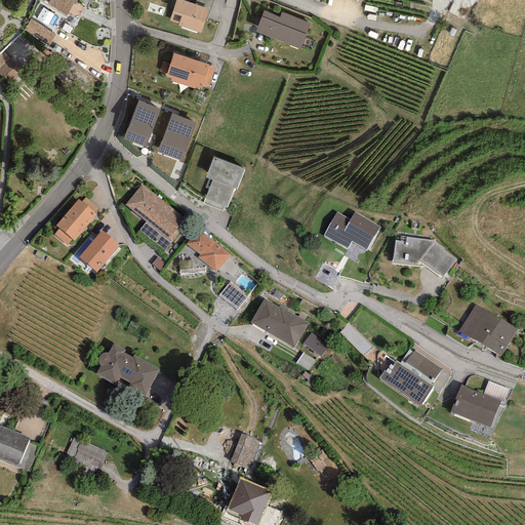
[(49,0),(48,4),(67,16),(74,1),(76,2),(77,0),(49,0)]
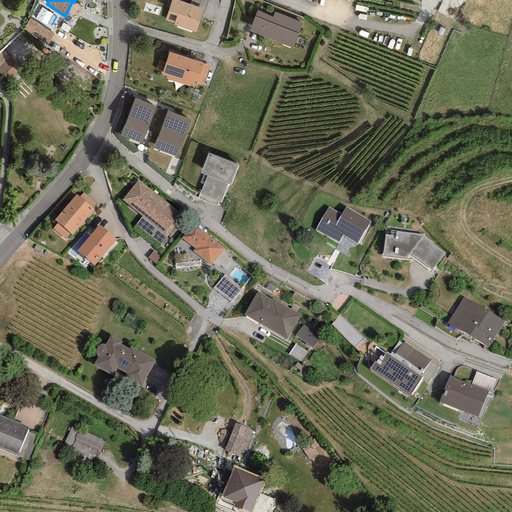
[(173,25),(195,32),(203,10),(190,5),(175,0),(171,0),(165,20),(174,23),(173,25)]
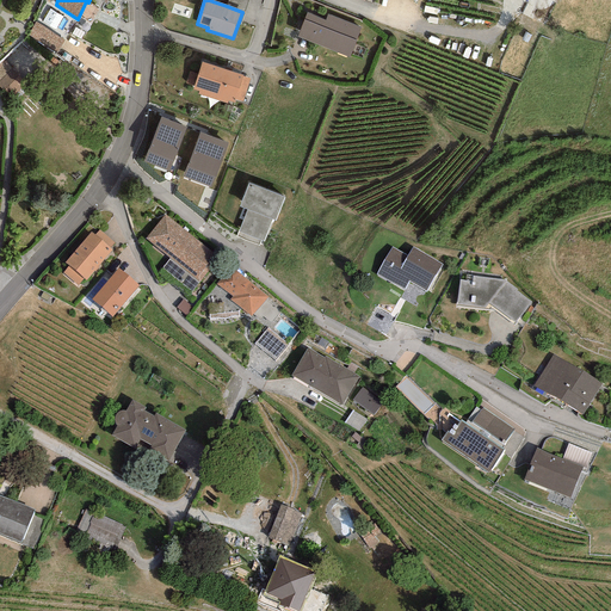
[(248,0),(228,0),(227,6),(242,12),(245,12),(248,0)]
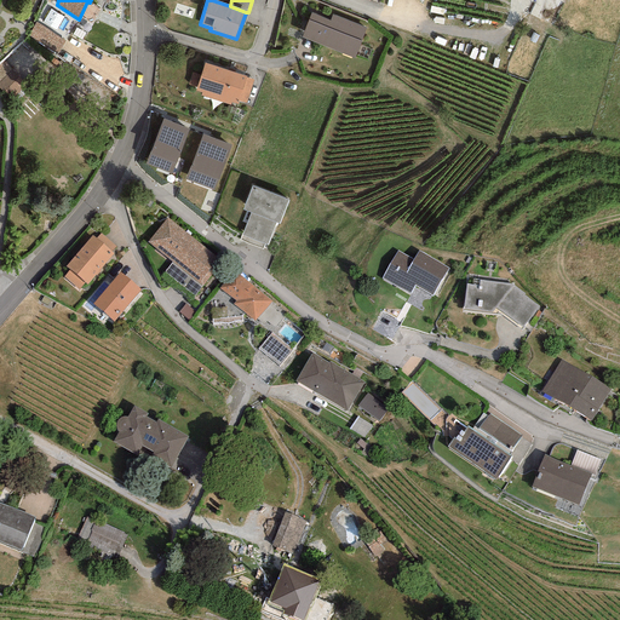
[(64,17),(51,10),(42,22),(56,30),(64,17)]
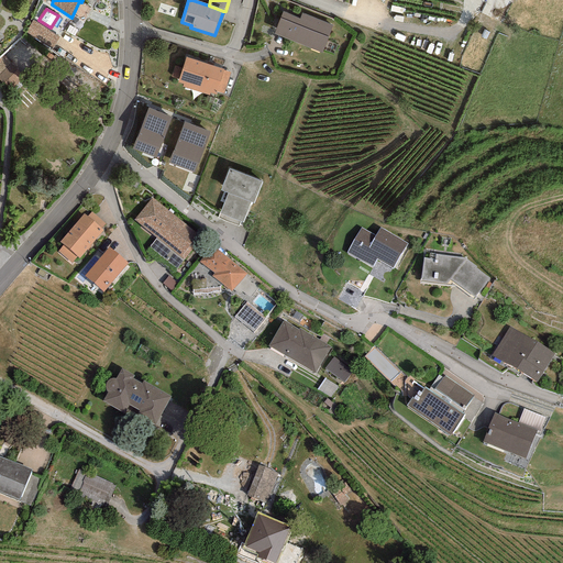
[(283,12),(274,34),(321,53),(332,25),(302,13),(300,19),(283,12)]
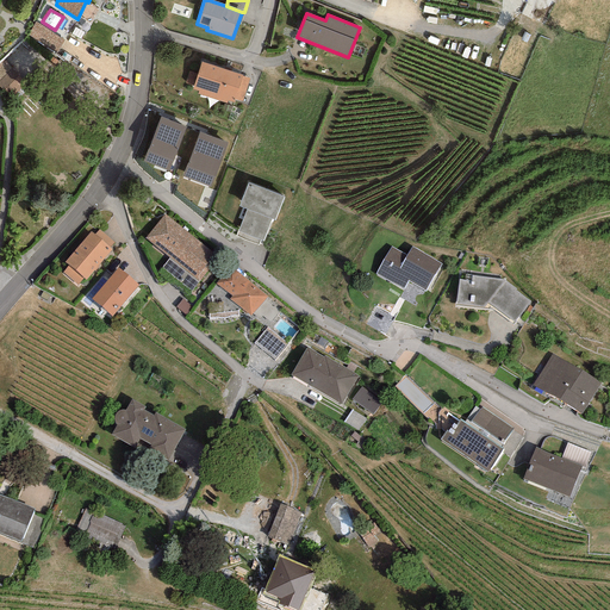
[(64,39),(36,23),(29,35),(57,53),(64,39)]
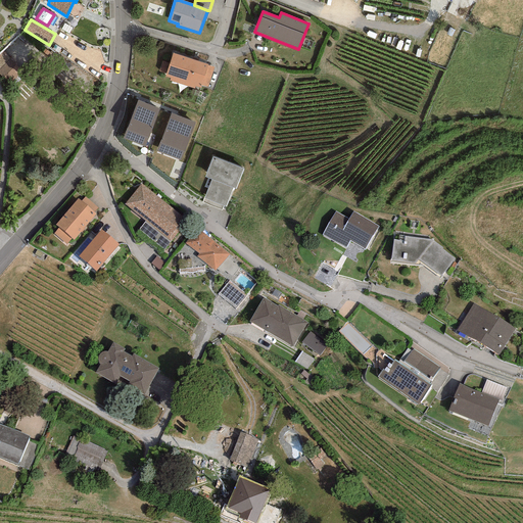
[(22,70),(4,51),(0,54),(0,69),(10,81),(22,70)]
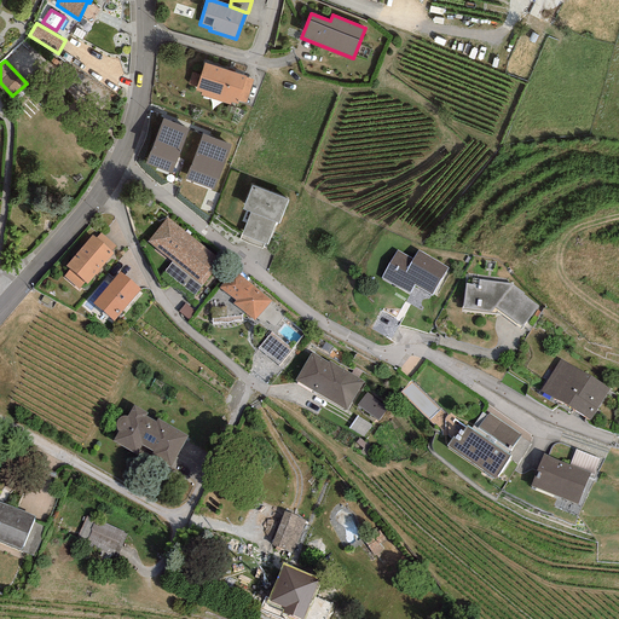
[(246,76),(204,63),(196,91),(202,93),(201,96),(230,105),(231,103),(237,104),(238,100),(246,77),(246,76)]
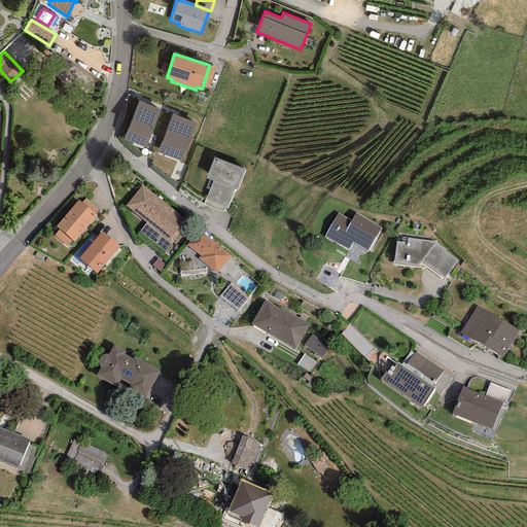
[(215,68),(209,66),(203,85),(209,88),(215,68)]
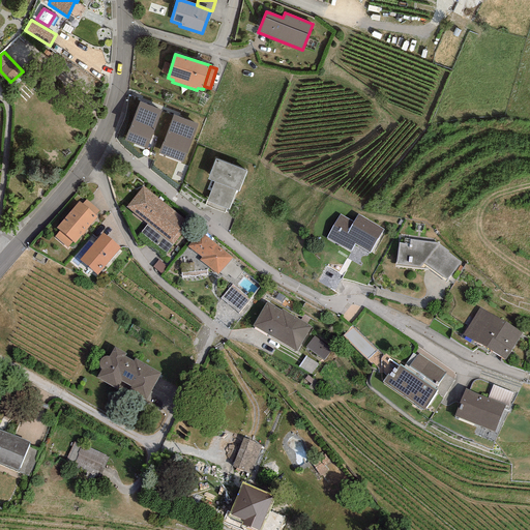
[(139,101),(124,140),(146,148),(162,110),(139,101)]
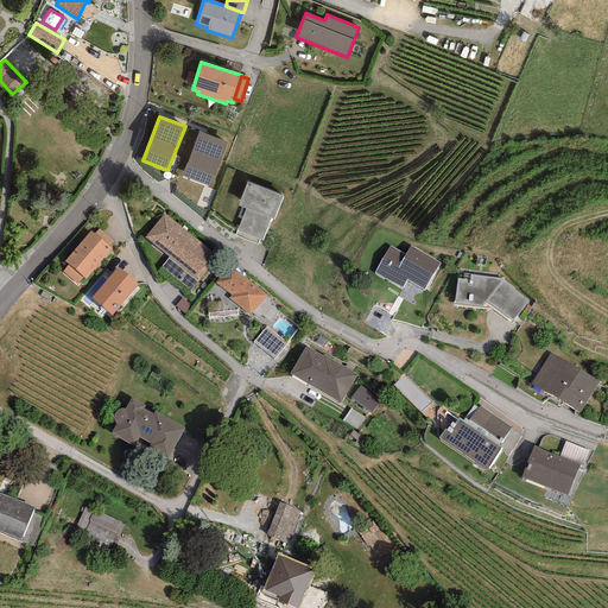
[(198,132),(182,176),(209,187),(227,143),(198,132)]
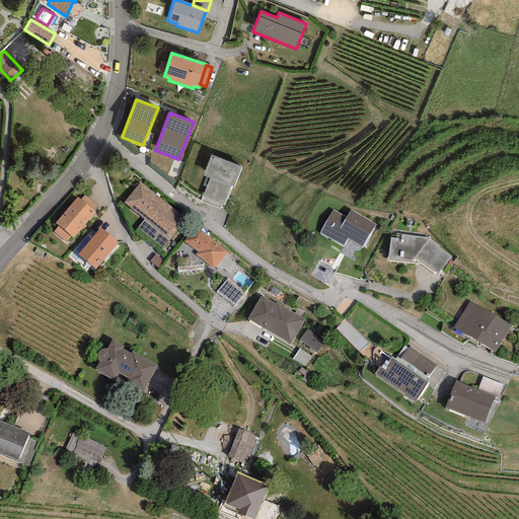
[(241,168),(211,155),(203,175),(210,178),(200,201),(220,209),(222,205),(224,205),(231,187),(233,188),(241,168)]
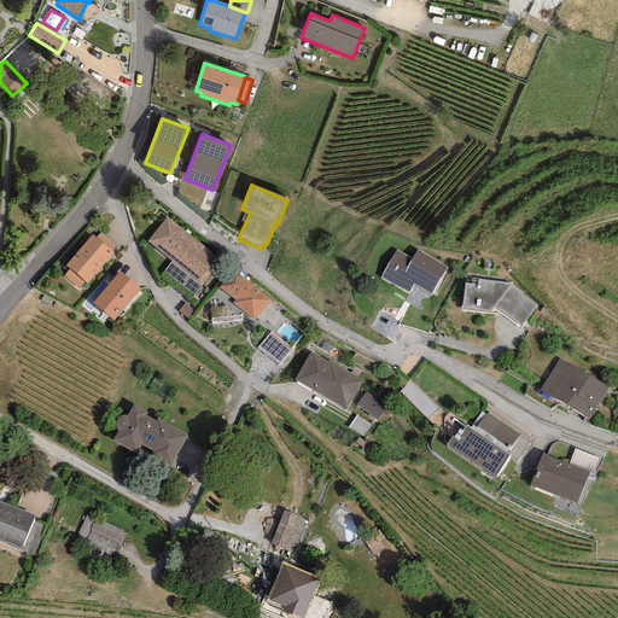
[(147,242),(172,262),(164,270),(193,295),(202,285),(221,261),(168,216),(147,242)]
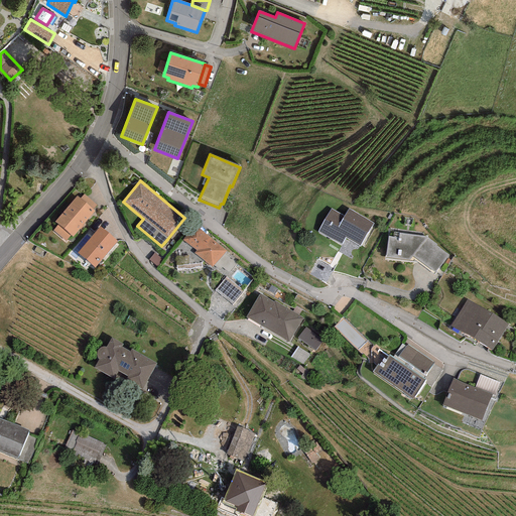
[(80,199),(77,196),(54,222),(58,225),(52,231),(66,242),(71,235),(73,237),(95,211),(93,209),(97,206),(84,195),(80,199)]
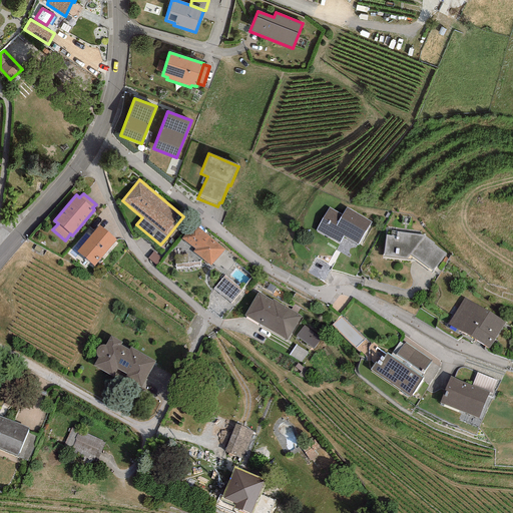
[(372,221),(347,207),(343,214),(329,206),(316,230),(340,243),(344,236),(358,244),(372,221)]
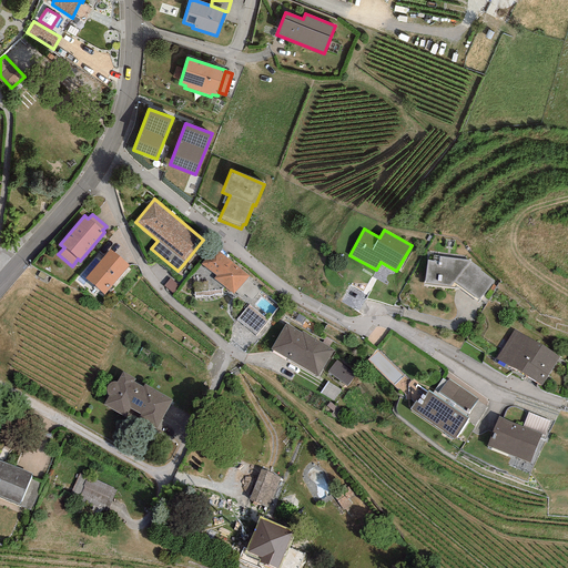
[(233,295),(249,276),(214,247),(201,264),(216,276),(214,279),(233,295)]
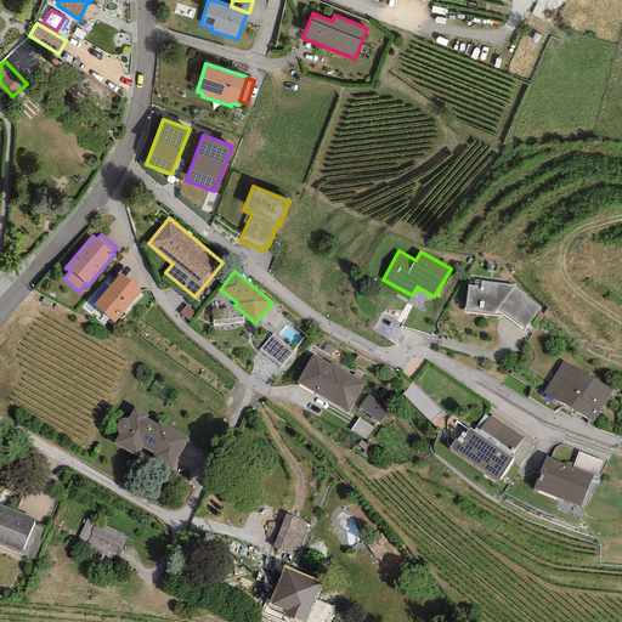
[(141,290),(119,273),(92,305),(114,323),(141,290)]
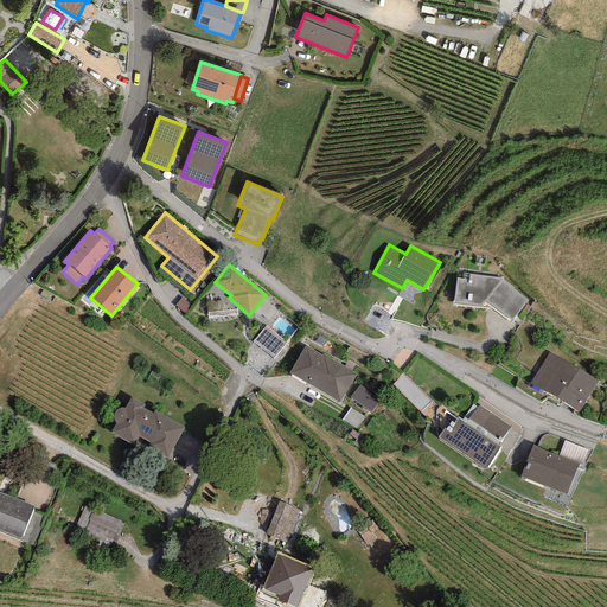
[(503,278),(470,274),(468,280),(457,278),(453,305),(491,308),(510,323),(529,300),(512,289),(515,288),(503,278)]
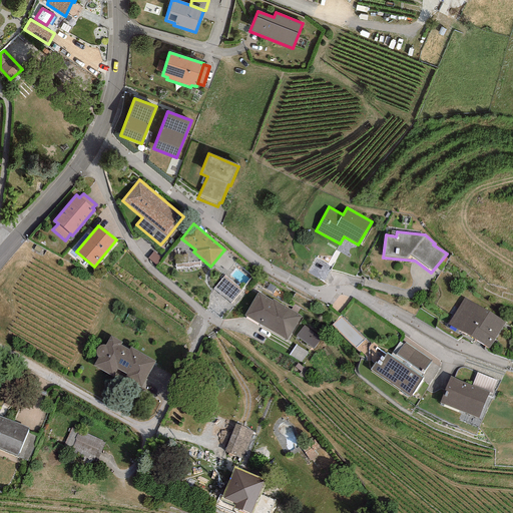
[(161,258),(153,251),(148,259),(155,265),(161,258)]
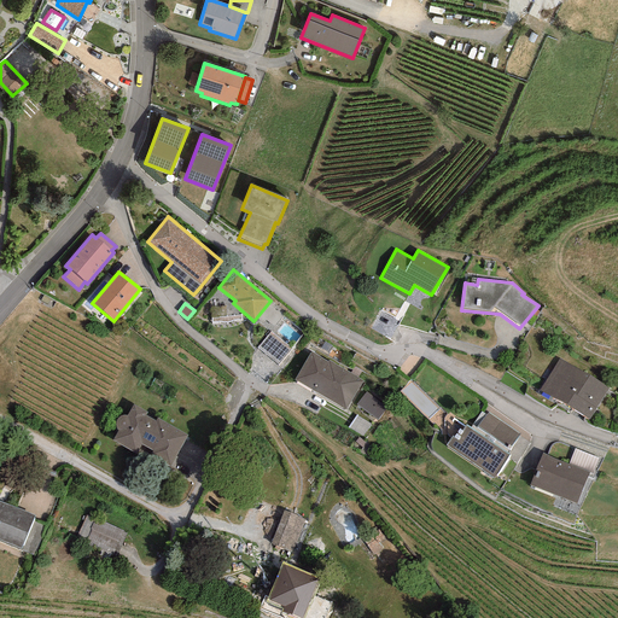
[(291,349),(270,332),(257,348),(279,365),(291,349)]
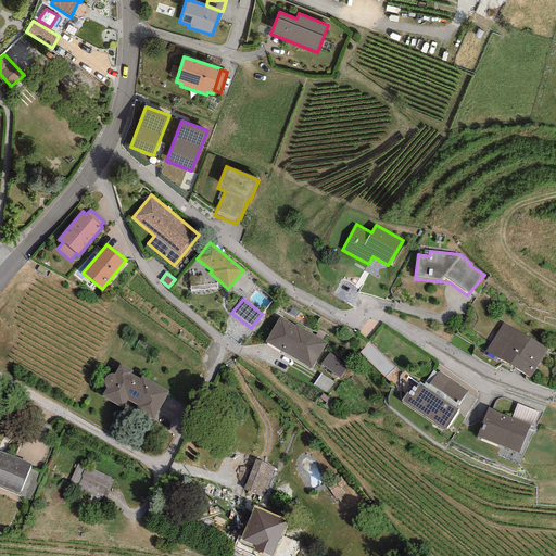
[(294,326),(280,317),(265,341),(311,369),(327,343),(295,324),(294,326)]
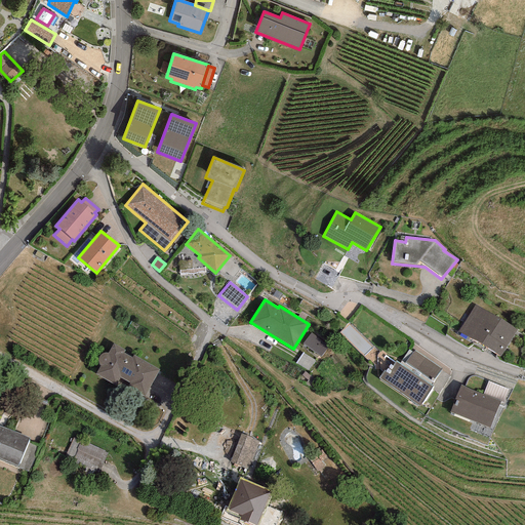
[(517,329),(475,305),(458,331),(499,358),(517,329)]
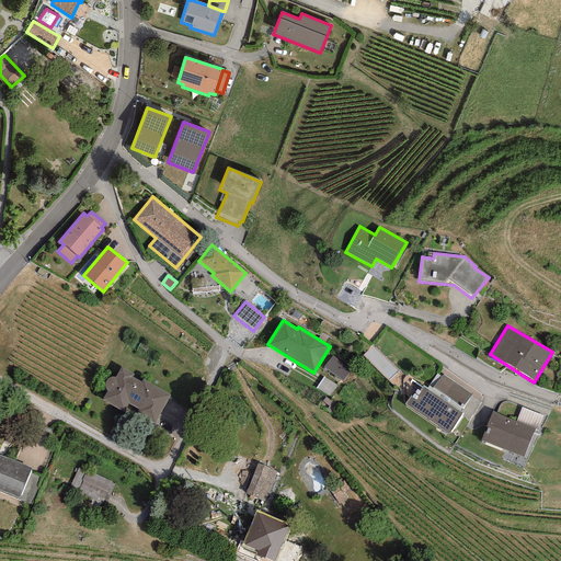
[(351,370),(332,356),(323,367),(342,382),(351,370)]
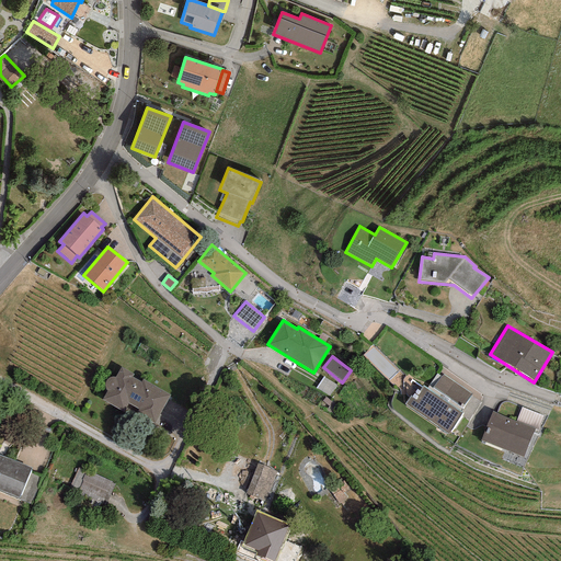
[(153,424),(170,396),(142,379),(141,382),(132,377),(134,374),(121,367),(115,377),(112,377),(110,377),(107,379),(105,381),(105,384),(104,386),(105,389),(107,391),(102,400),(124,412),(129,403),(138,409),(136,414),(153,424)]
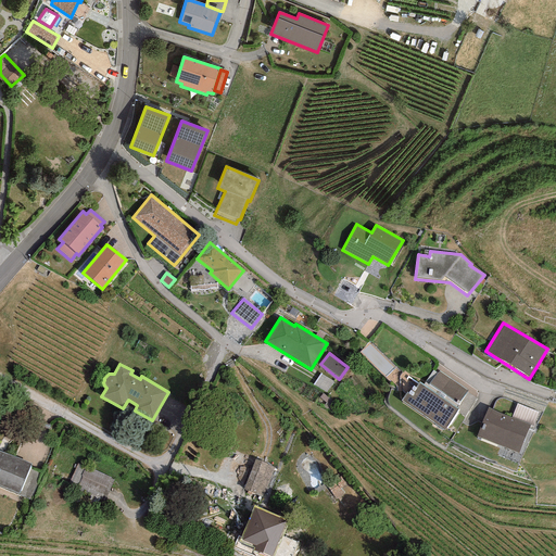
[(439,370),(429,384),(458,405),(468,391),(439,370)]
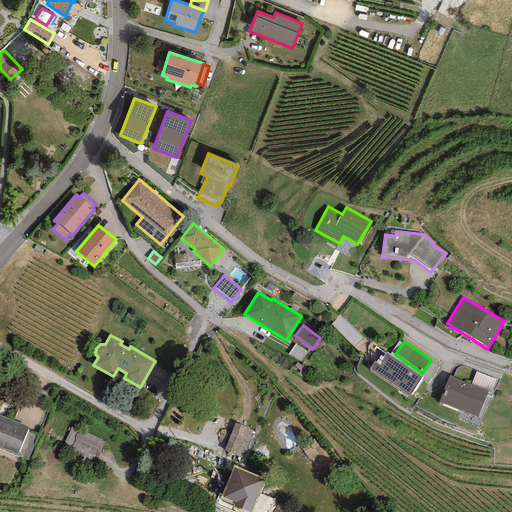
[(307,351),(295,344),(289,354),(301,361),(307,351)]
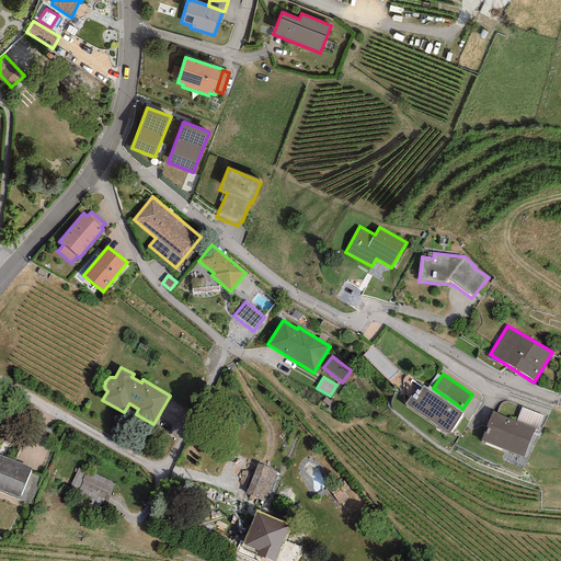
[(448,434),(462,412),(423,386),(420,391),(418,389),(412,397),(411,396),(404,404),(448,434)]
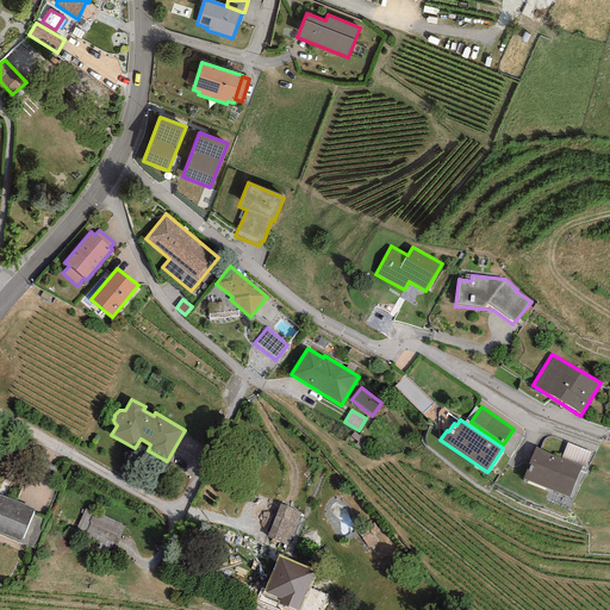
[(591,453),(567,443),(561,459),(582,466),(585,468),(591,453)]
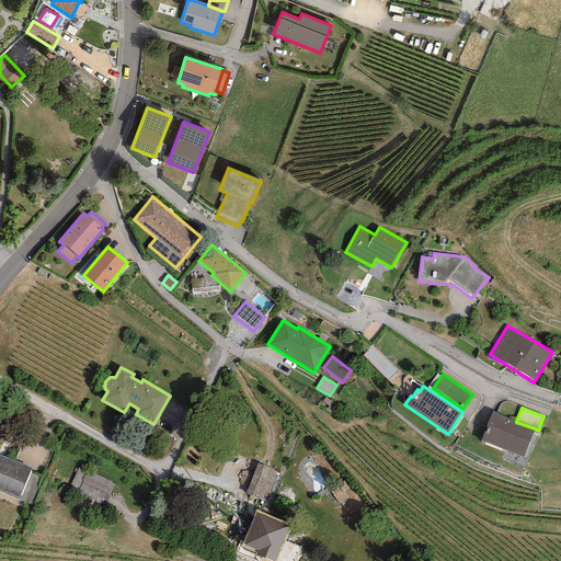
[(505,418),(493,411),(480,441),(524,457),(535,428),(516,422),(505,418)]
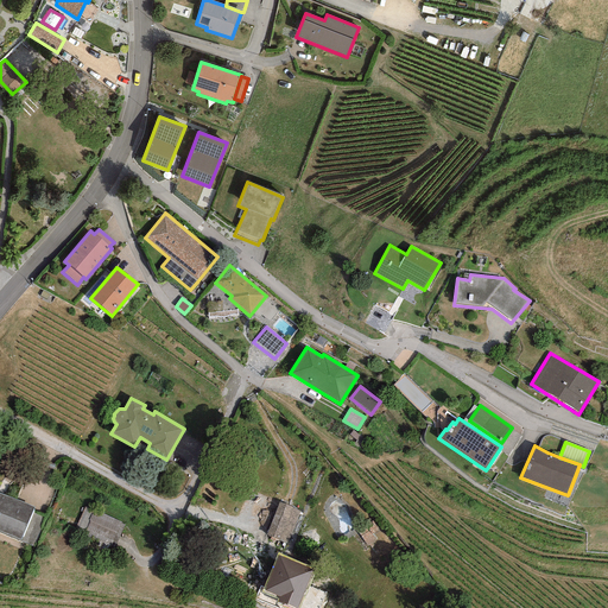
[(33,511),(35,507),(0,492),(0,532),(21,542),(33,511)]
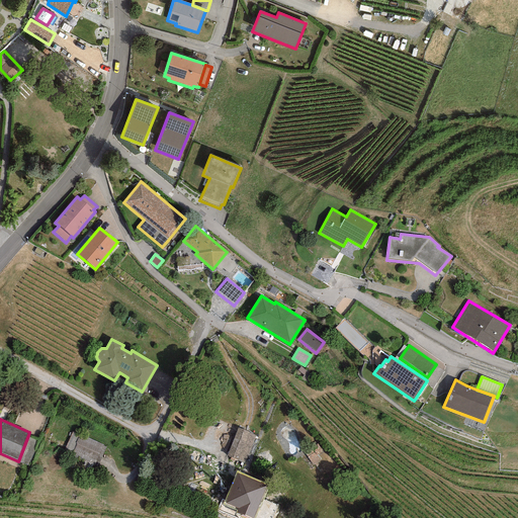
[(255,435),(239,428),(227,455),(244,462),(255,435)]
